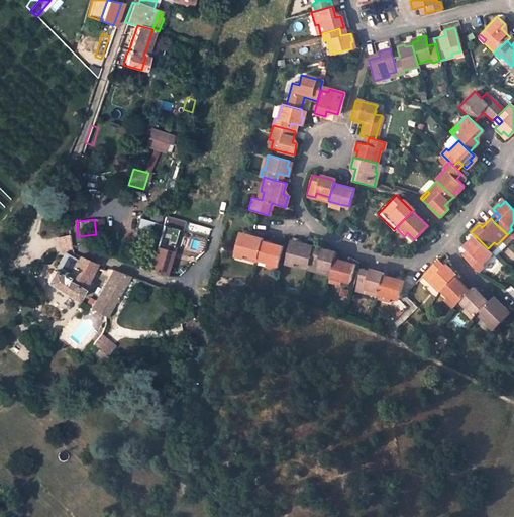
[(176,228),(160,224),(146,269),(163,275),(176,228)]
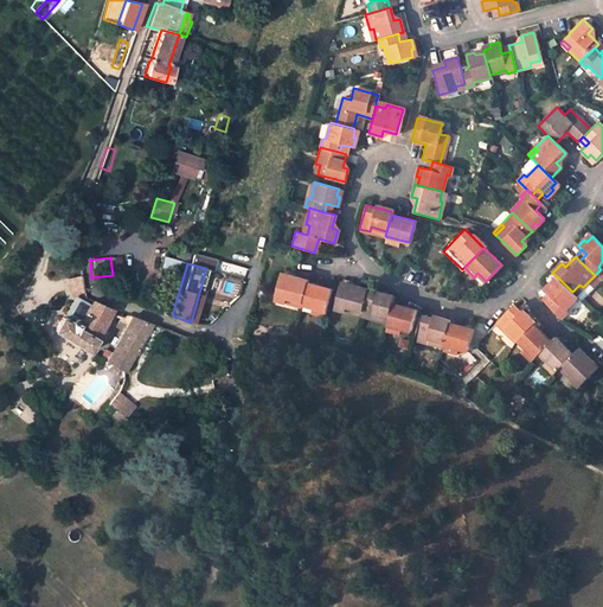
[(307,283),(290,279),(292,273),(281,270),(274,299),(283,302),(286,298),(301,302),(307,283)]
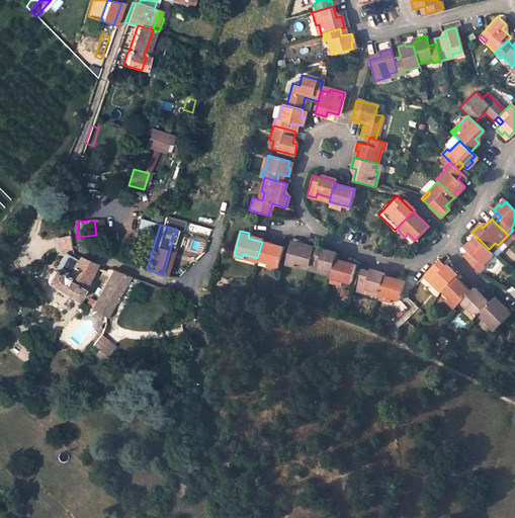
[(508,235),(498,245),(491,252),(493,254),(496,256),(512,240),(508,235)]
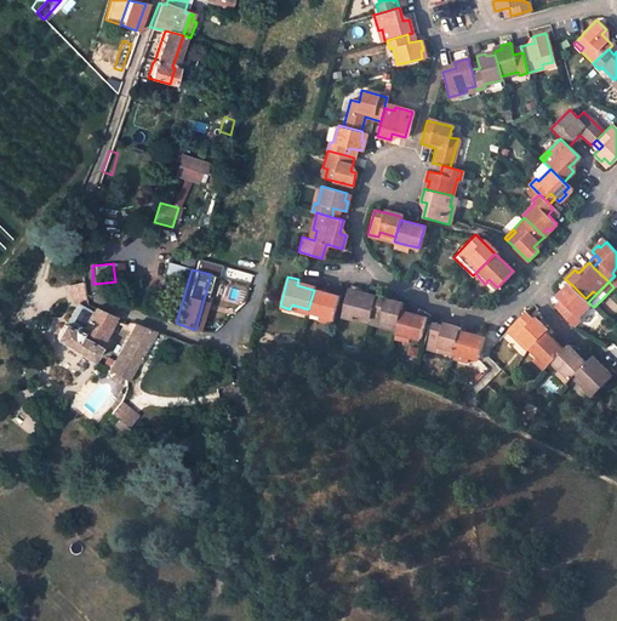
[(360,288),(349,285),(341,315),(352,319),(353,314),(370,318),(375,298),(358,294),(360,288)]
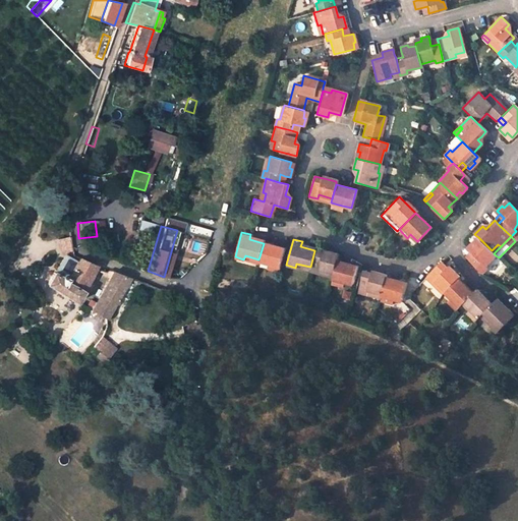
[(469,261),(481,273),(486,268),(485,266),(496,255),(494,253),(492,250),(480,239),(475,244),(473,242),(467,248),(471,251),(474,254),(469,261)]
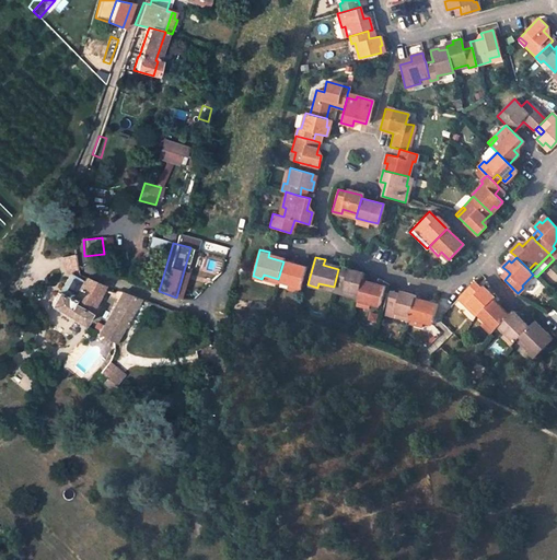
[(287,282),(299,286),(304,267),(283,261),(278,279),(278,280),(287,282)]
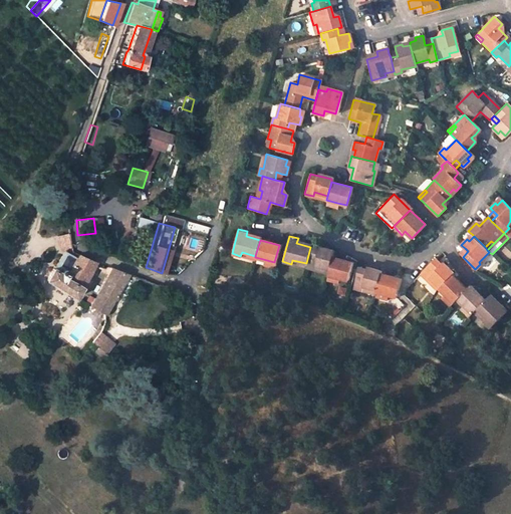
[(487,250),(494,243),(491,241),(485,247),(487,250)]
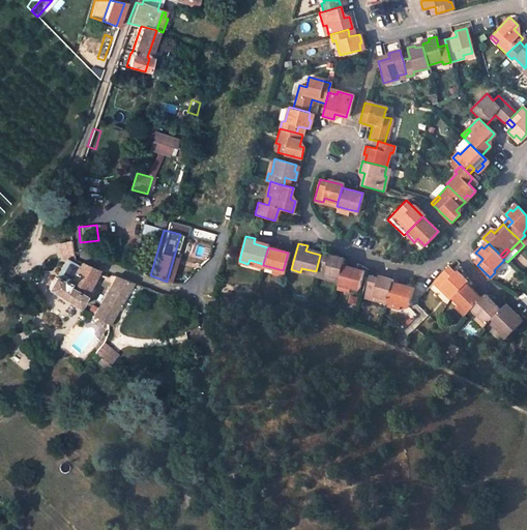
[(315,275),(323,277),(324,273),(339,277),(342,265),(343,261),(320,255),(316,271),(315,275)]
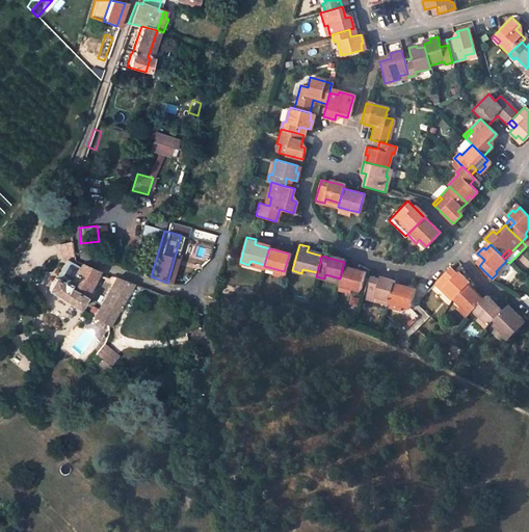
[(476,263),(479,266),(484,260),(481,257),(476,263)]
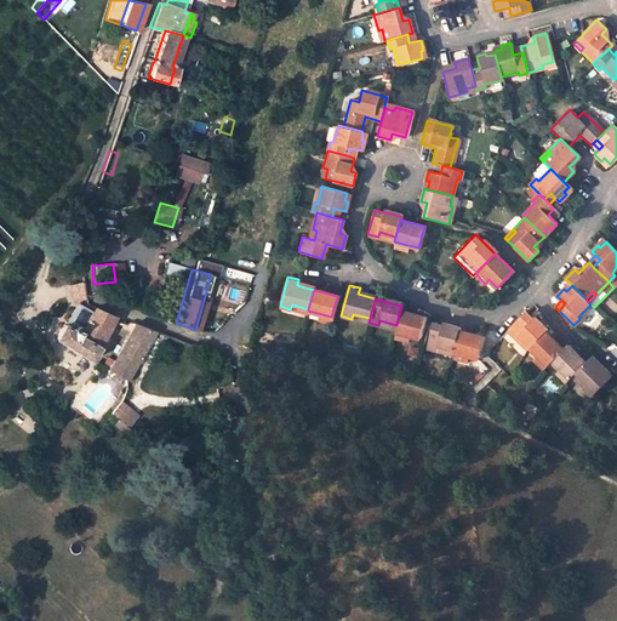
[(75,303),(66,320),(73,324),(69,329),(63,325),(61,324),(53,337),(89,359),(112,317),(84,303),(79,306),(75,303)]
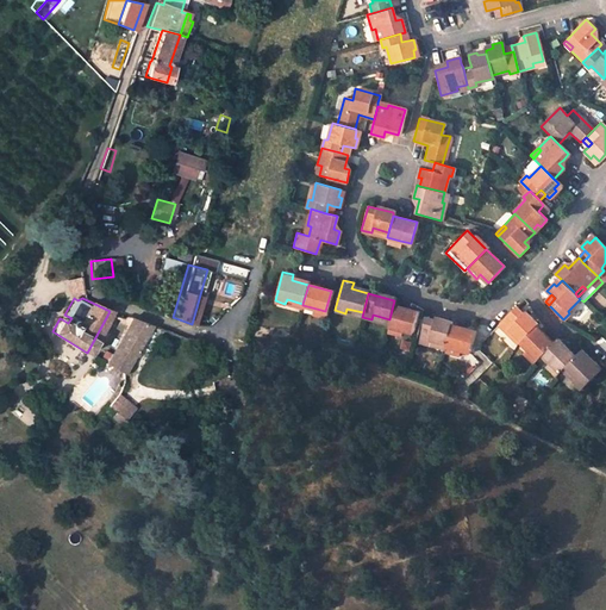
[(400,330),(411,332),(417,311),(393,305),(389,319),(388,324),(387,327),(400,330)]
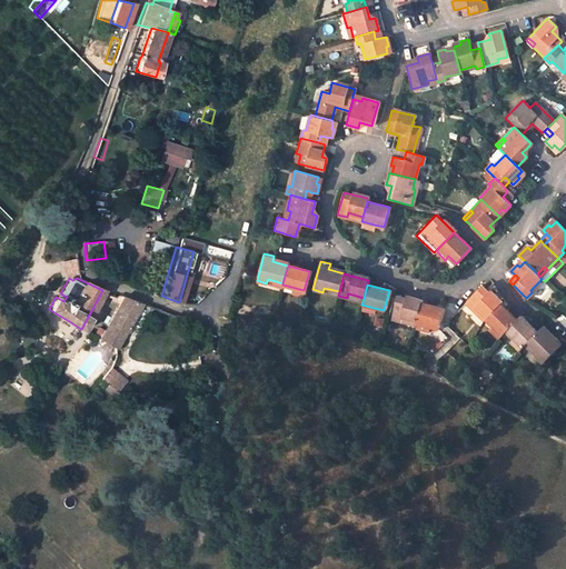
[(465,301),(472,309),(475,306),(486,317),(499,303),(480,286),(465,301)]
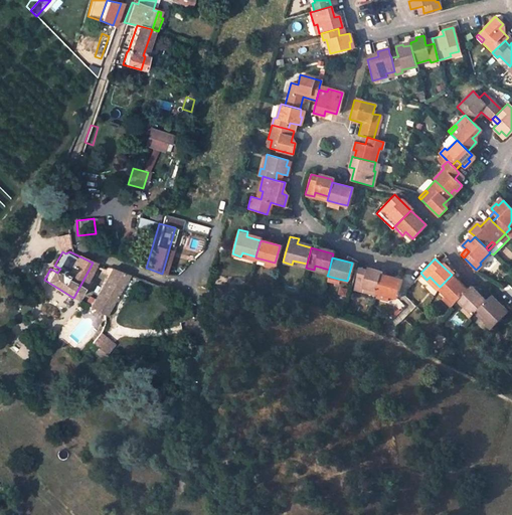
[(126,275),(109,268),(89,306),(104,315),(126,275)]
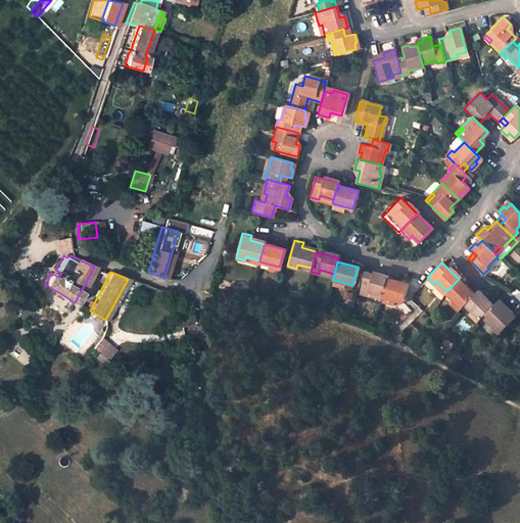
[(386,278),(364,273),(359,292),(367,295),(368,291),(382,295),(386,278)]
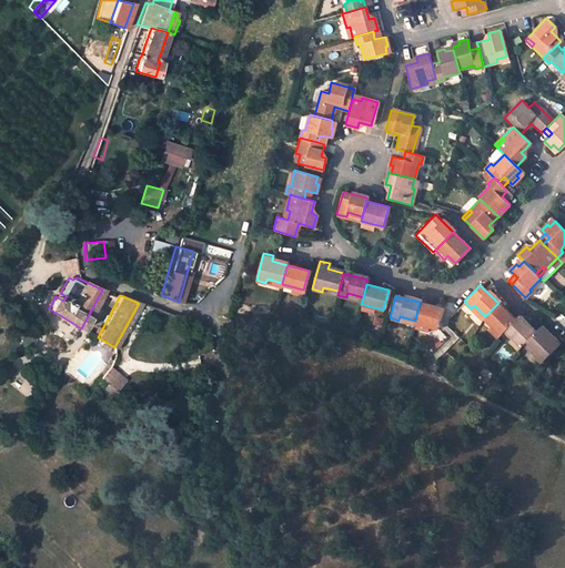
[(229,306),(215,302),(211,314),(225,317),(229,306)]
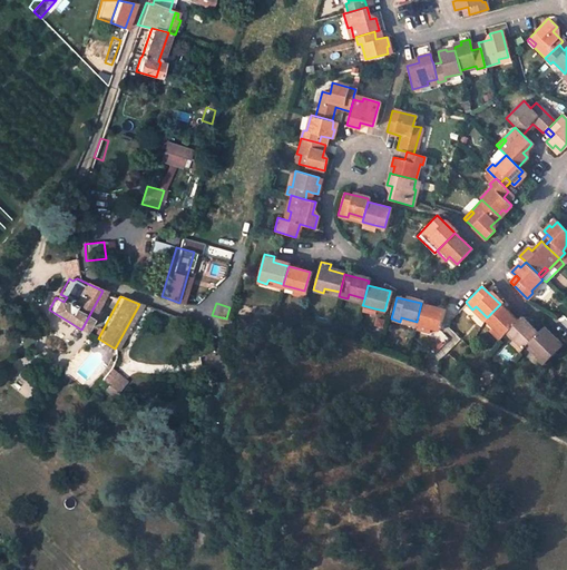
[(438,328),(443,310),(421,303),(417,322),(416,325),(414,330),(427,333),(429,326),(438,328)]
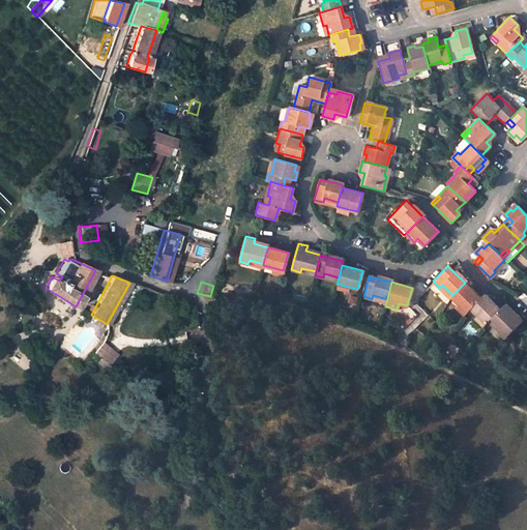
[(458,303),(466,312),(470,307),(480,298),(465,283),(452,295),(451,296),(458,303)]
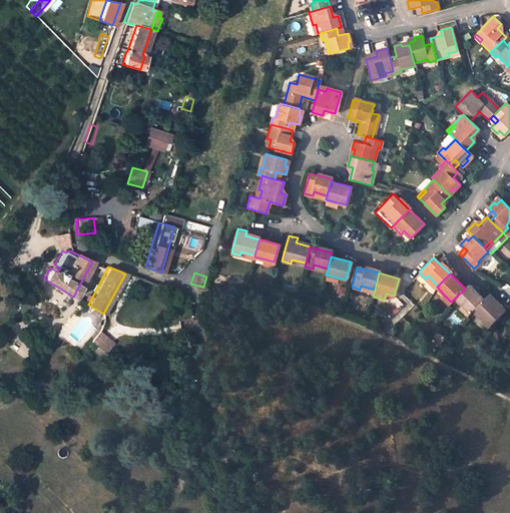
[(425,279),(435,288),(437,287),(438,286),(428,276),(425,279)]
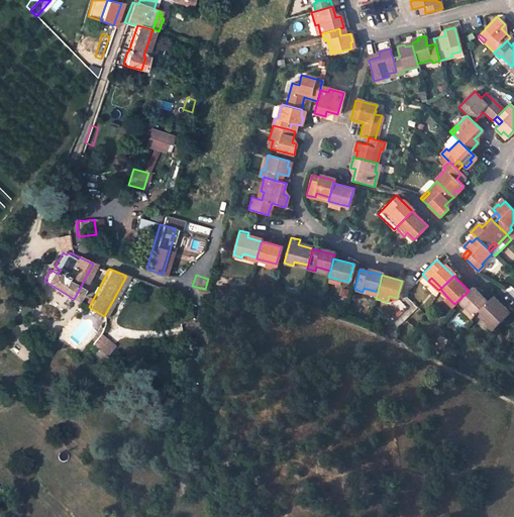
[(466,306),(474,315),(477,312),(479,309),(487,301),(473,287),(469,291),(458,300),(466,306)]
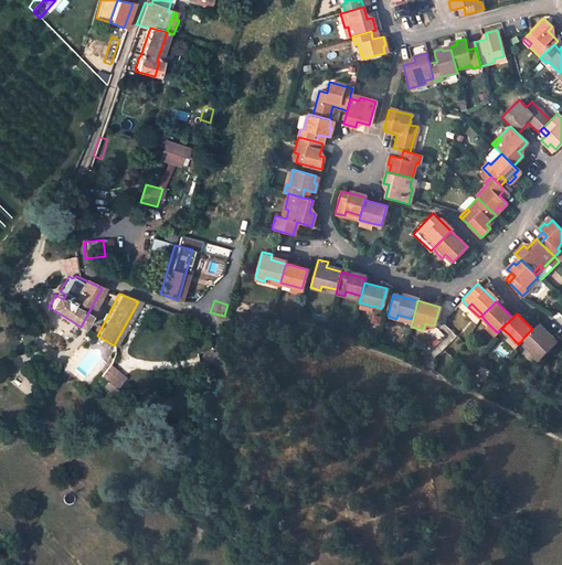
[(488,323),(485,327),(494,336),(497,332),(488,323)]
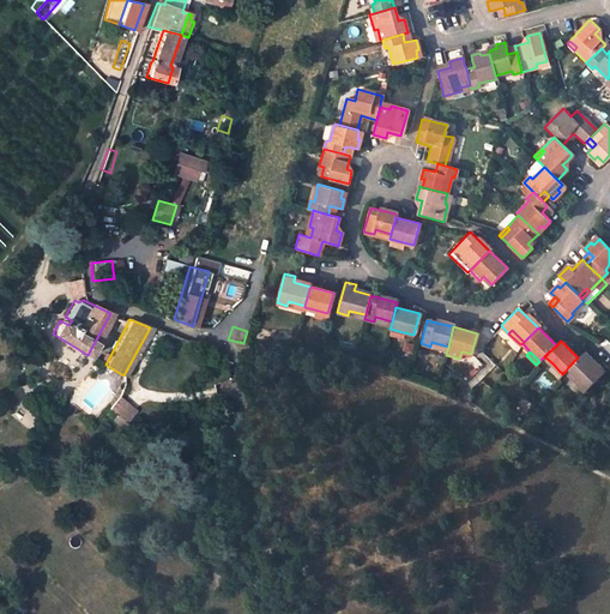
[(578,383),(585,391),(607,368),(599,361),(595,366),(583,354),(578,357),(568,367),(580,379),(578,383)]
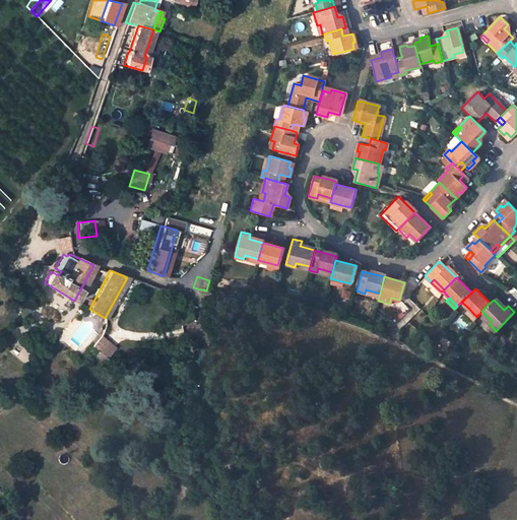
[(468,308),(464,312),(473,320),(476,317),(468,308)]
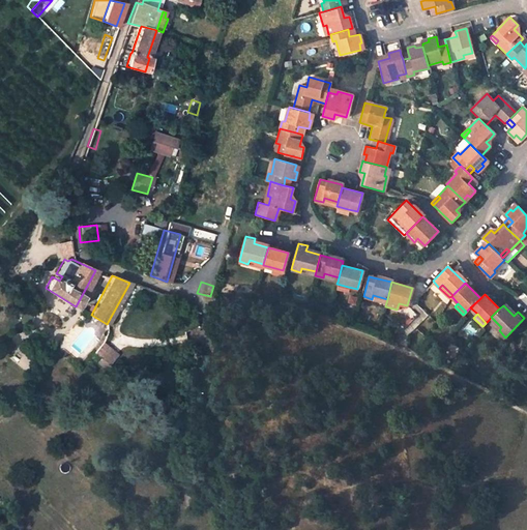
[(489,320),(499,330),(501,327),(491,317),(489,320)]
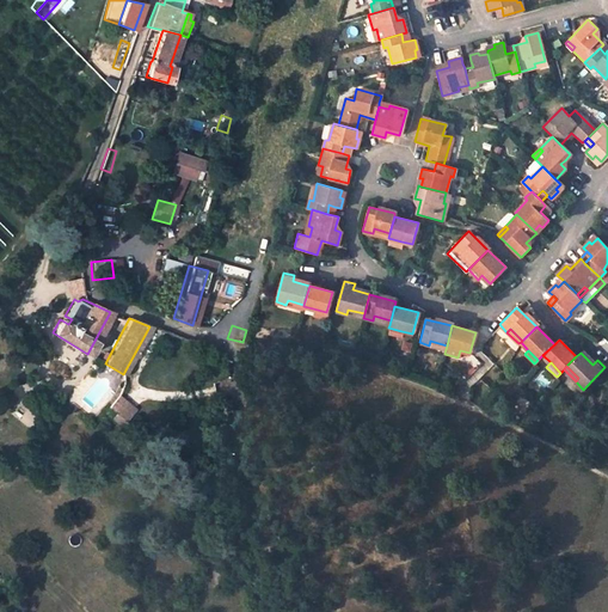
[(108,405),(122,415),(127,409),(112,399),(108,405)]
